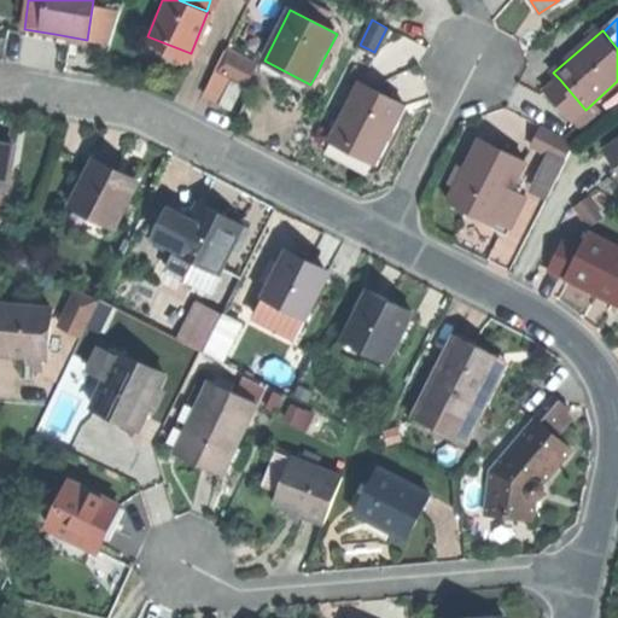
[(188,60),(191,53),(147,36),(145,42),(167,51),(188,60)]
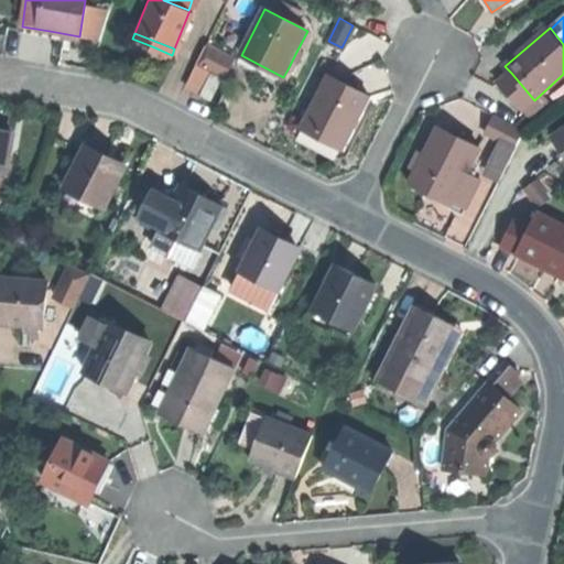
[(234,58),(206,43),(196,62),(224,76),(234,58)]
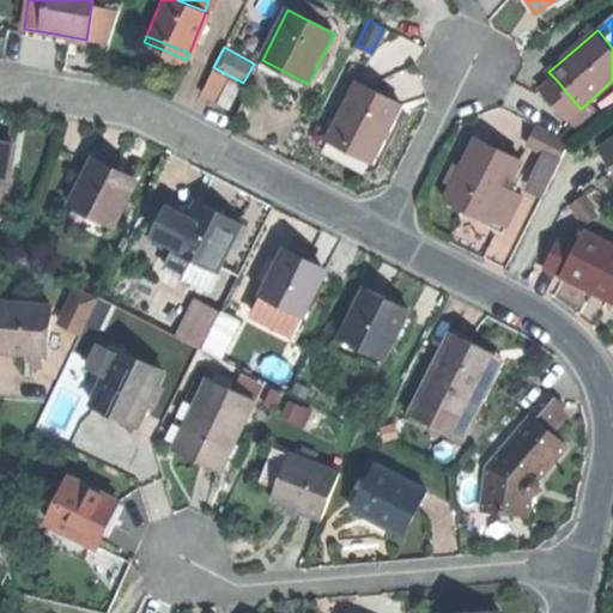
[(322,56),(313,76),(317,78),(327,59),(322,56)]
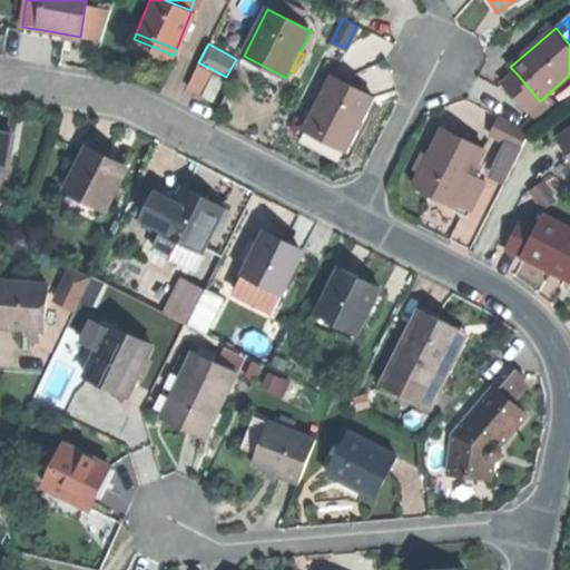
[(225,79),(213,74),(202,95),(213,101),(225,79)]
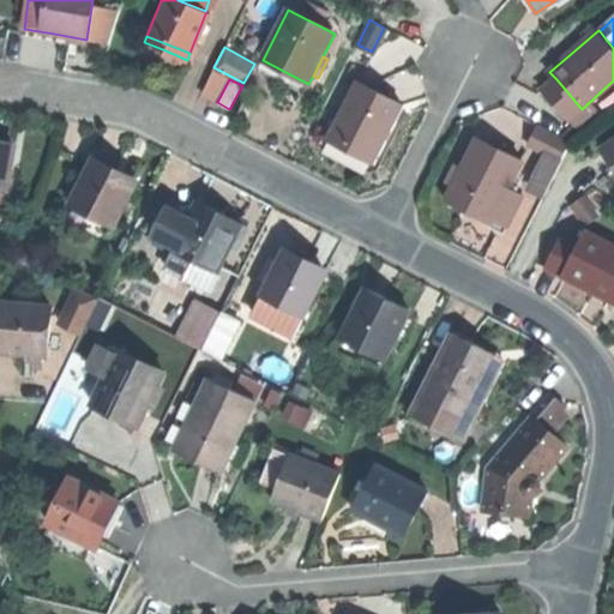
[(567,121),(582,109),(557,79),(542,91),(552,102),(567,121)]
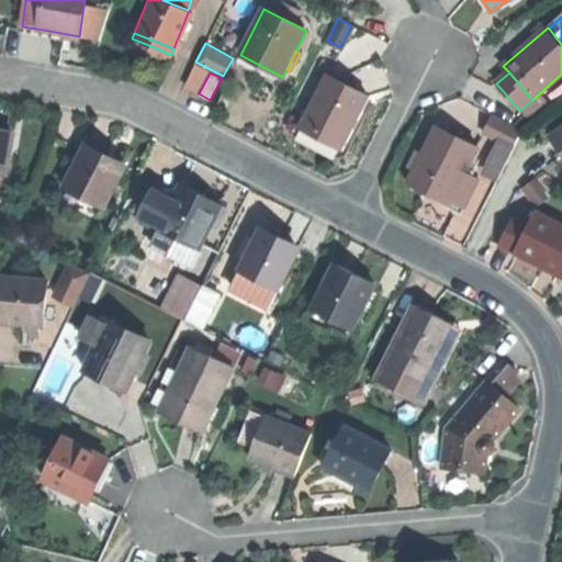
[(303,124),(344,145),(358,117),(369,96),(327,75),(303,124)]
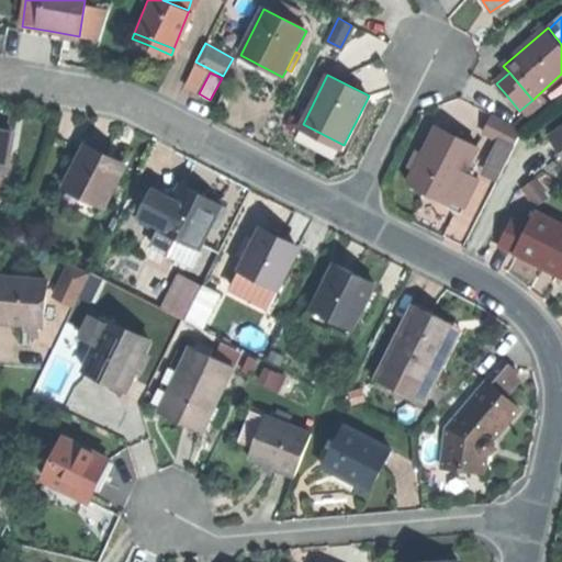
[(513,146),(519,133),(491,117),(484,131),(498,138),(513,146)]
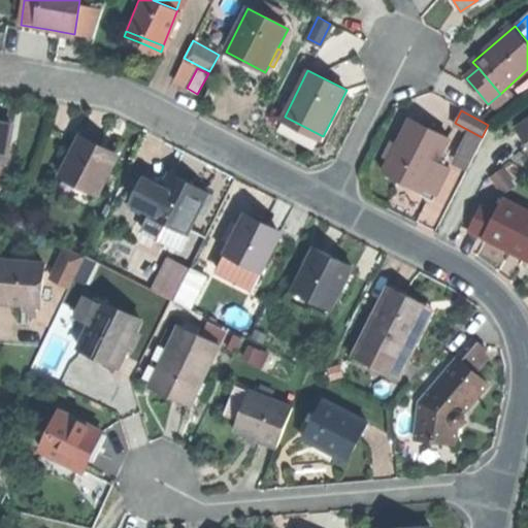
[(320,142),(323,136),(285,117),(282,123),(320,142)]
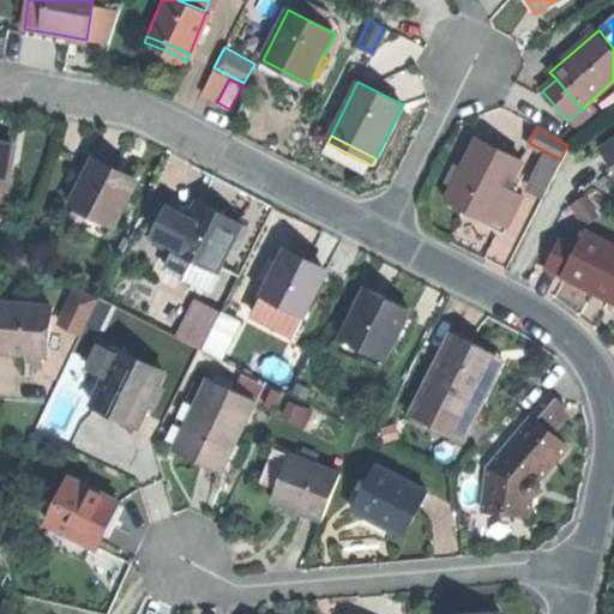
[(613,136),(600,144),(612,164),(613,167),(613,136)]
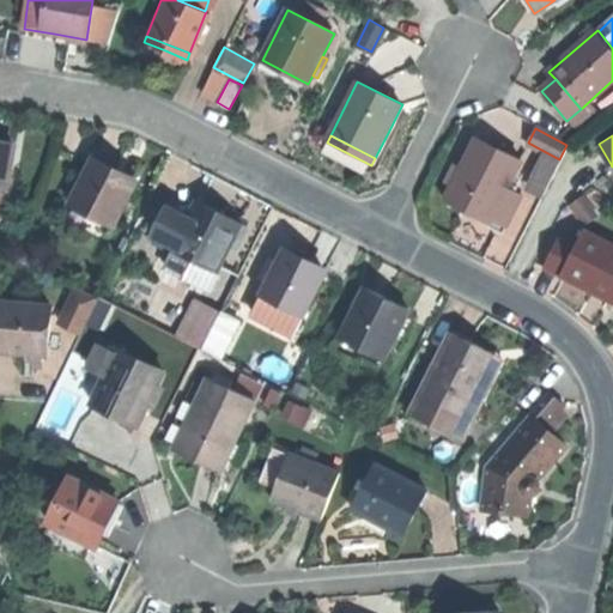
[(490,222),(492,219),(507,189),(522,161),(475,137),(459,170),(444,199),(490,222)]
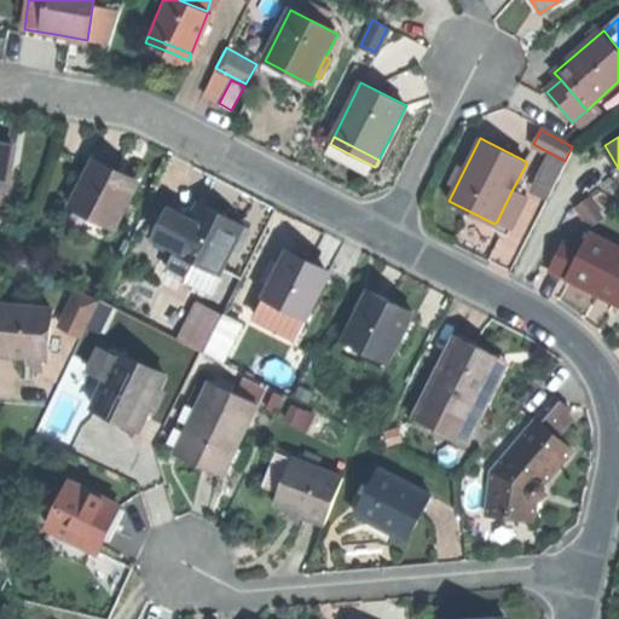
[(0,198),(7,200),(16,150),(0,146),(0,198)]
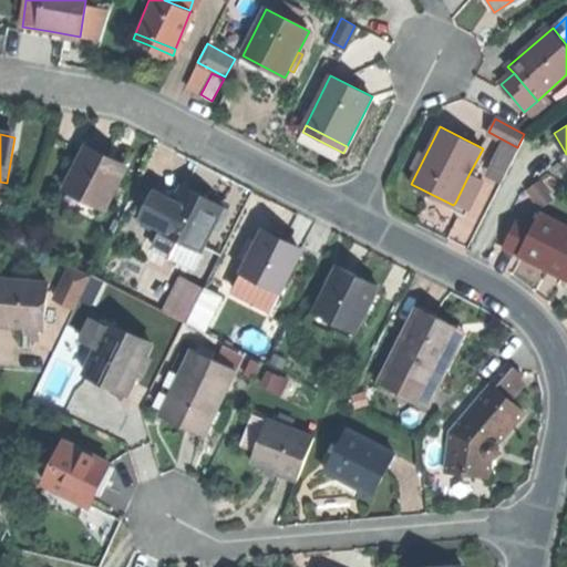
[(501,178),(517,147),(503,140),(486,172),(501,178)]
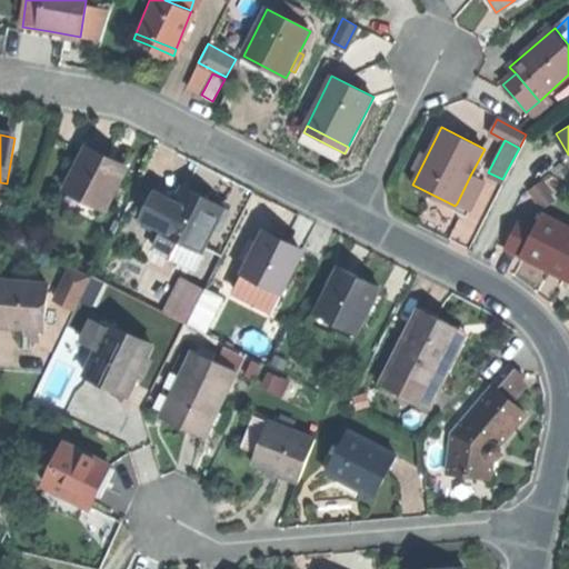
[(108,155),(87,145),(61,196),(102,217),(128,165),(108,155)]
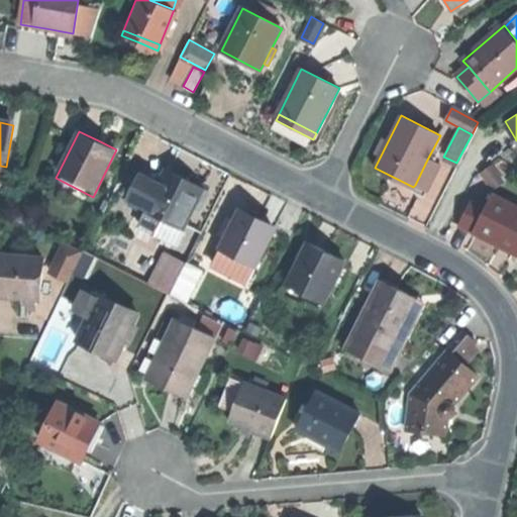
[(427,160),(415,185),(430,192),(442,167),(427,160)]
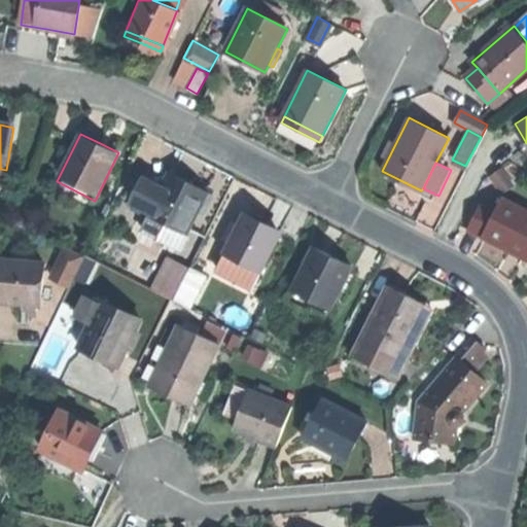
[(170,171),(162,187),(151,208),(185,225),(198,201),(201,203),(207,189),(188,179),(170,171)]
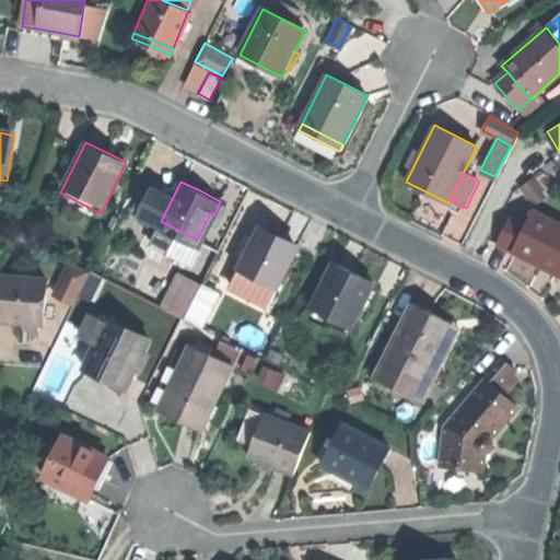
[(172,199),(150,188),(139,210),(161,221),(172,199)]
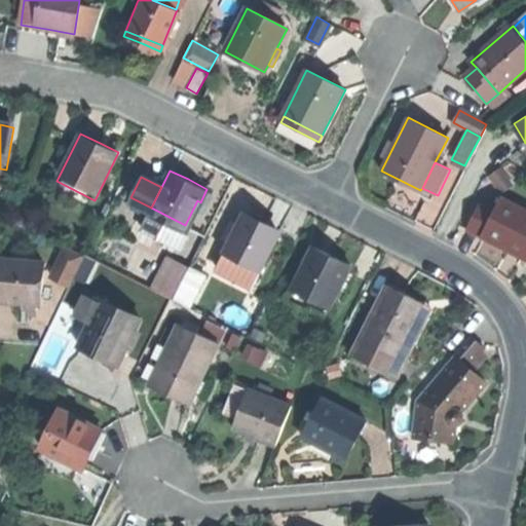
[(525,260),(525,259),(525,208),(502,195),(494,211),(481,235),(503,248),(525,260)]
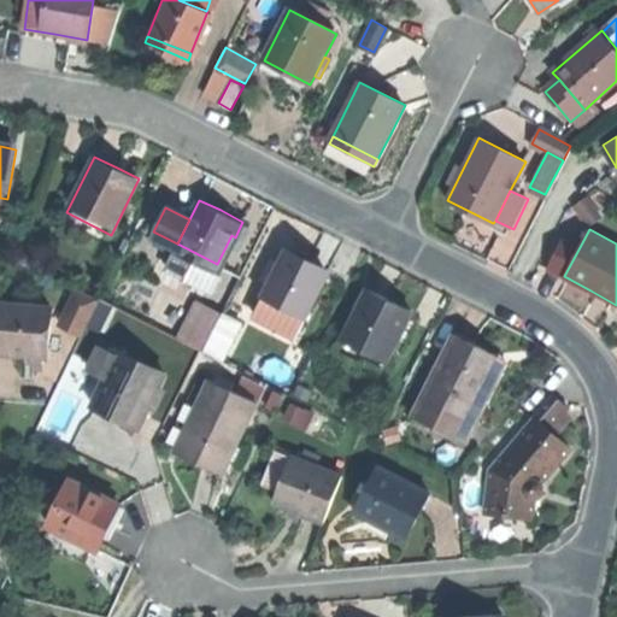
[(547,268),(564,276),(580,247),(563,238),(547,268)]
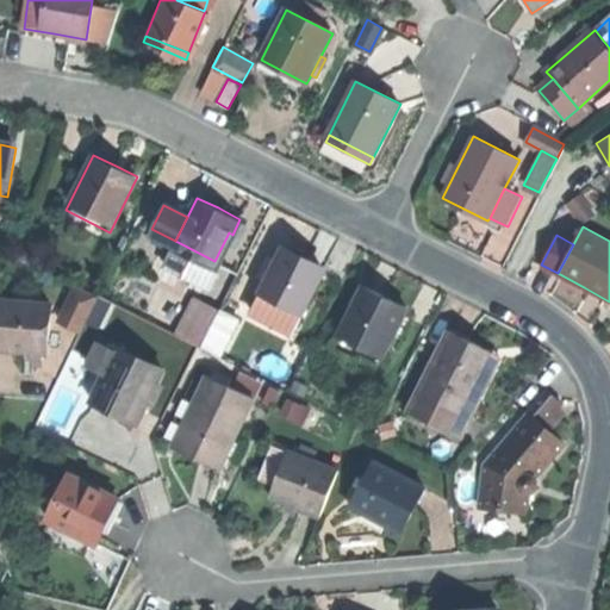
[(215,261),(175,241),(172,247),(212,267),(215,261)]
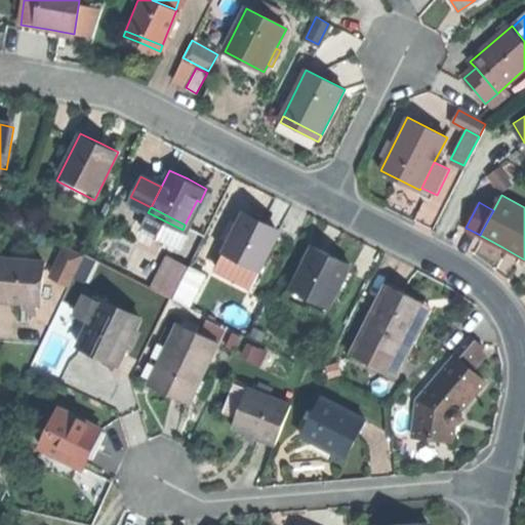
[(224,253),(260,272),(280,233),(264,225),(243,214),(224,253)]
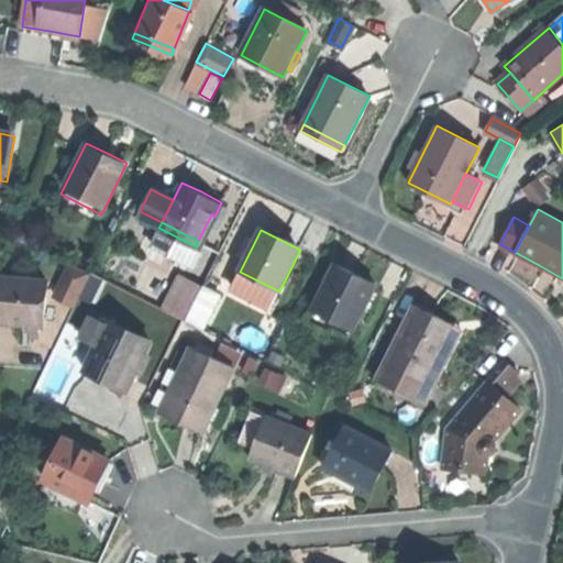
[(79,294),(90,271),(70,263),(56,294),(75,302),(79,294)]
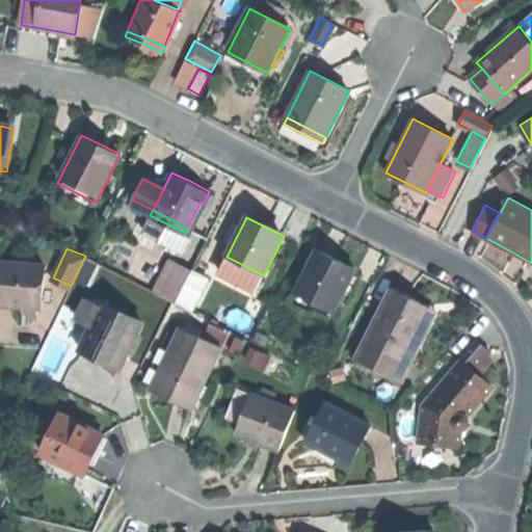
[(338,259),(319,248),(296,292),(331,311),(354,267),(338,259)]
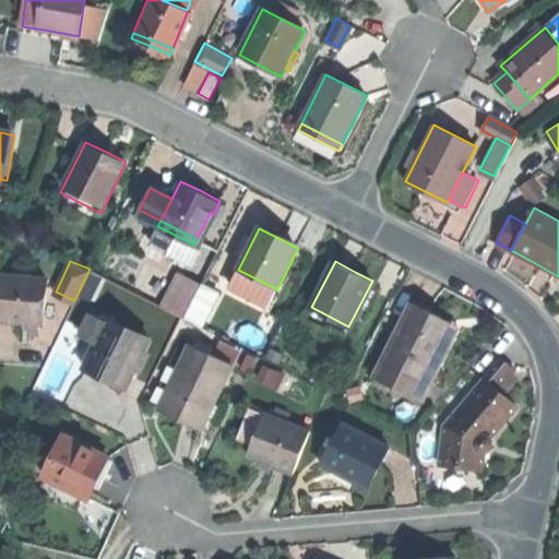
[(102,274),(92,270),(90,269),(79,292),(91,297),(102,274)]
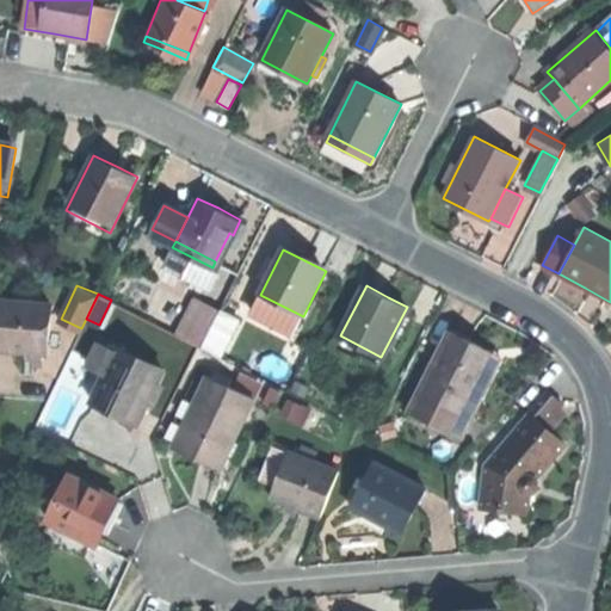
[(224,353),(241,316),(195,295),(178,332),(224,353)]
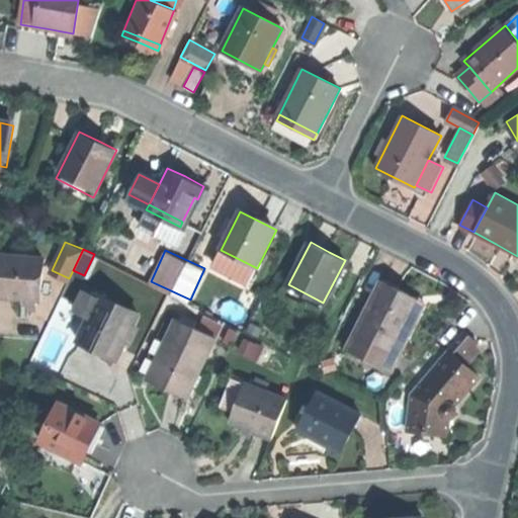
[(248,285),(257,268),(221,250),(212,267),(248,285)]
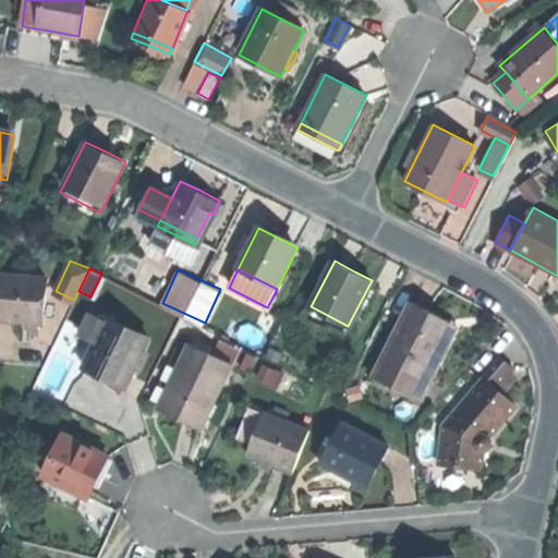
[(46,277),(0,274),(0,318),(8,319),(45,322),(46,277)]
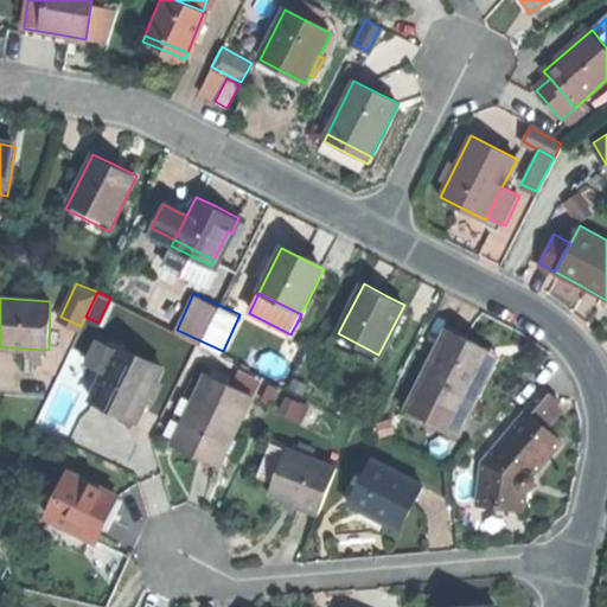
[(471,340),(448,328),(415,389),(461,413),(493,352),(471,340)]
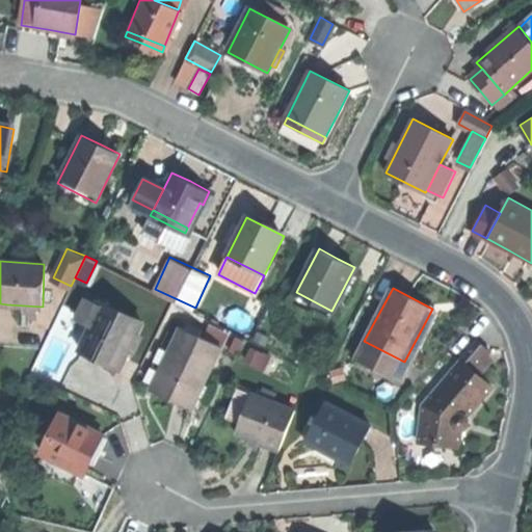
[(143,321),(102,301),(101,303),(87,297),(77,318),(91,324),(80,348),(102,360),(120,368),(122,364),(136,371),(145,351),(132,345),(143,321)]
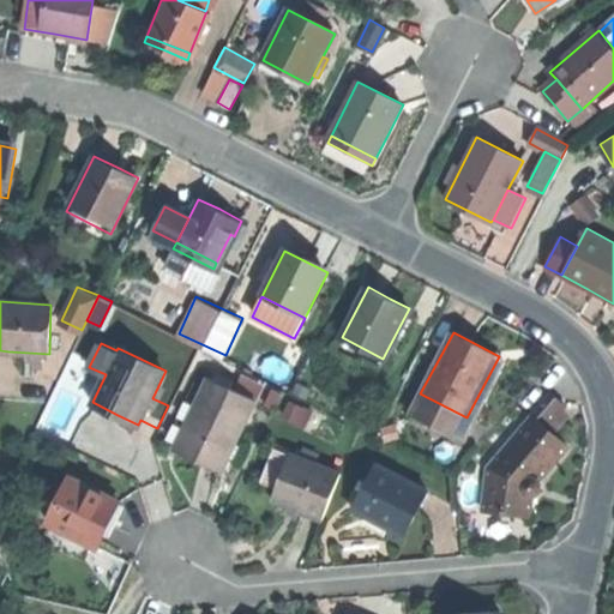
[(257,402),(209,378),(174,449),(198,459),(222,471),(257,402)]
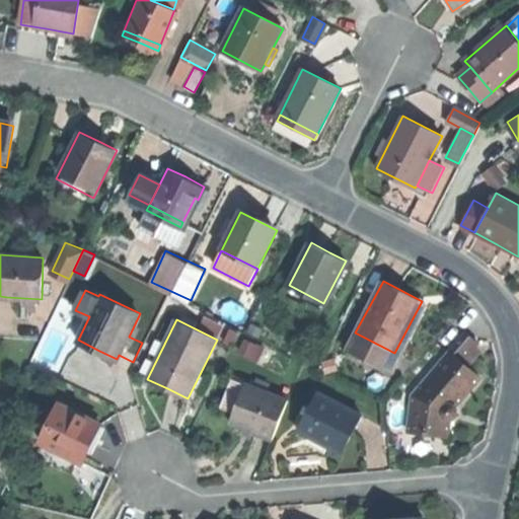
[(462,360),(475,345),(477,342),(466,332),(449,352),(449,353),(411,394),(408,426),(428,429),(428,434),(446,435),(448,420),(455,419),(458,416),(460,412),(459,408),(456,401),(480,375),(468,365),(462,360)]
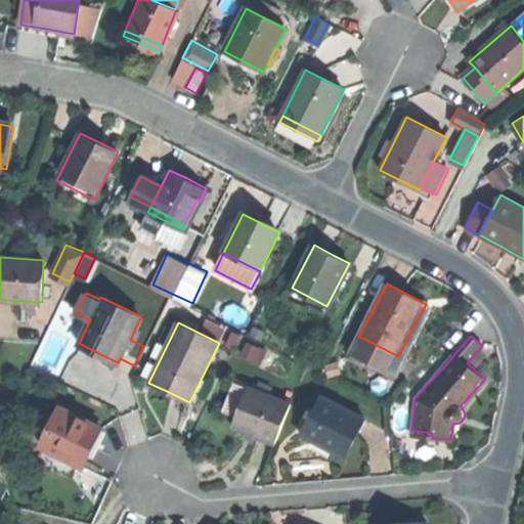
[(485,353),(480,348),(467,363),(473,368),(479,360),(485,353)]
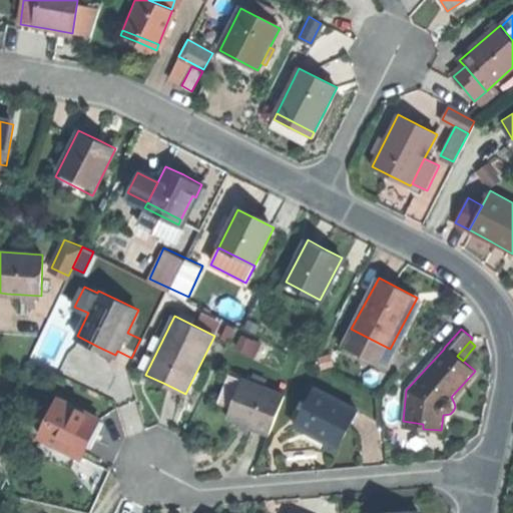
[(252,375),(249,382),(263,387),(266,380),(252,375)]
